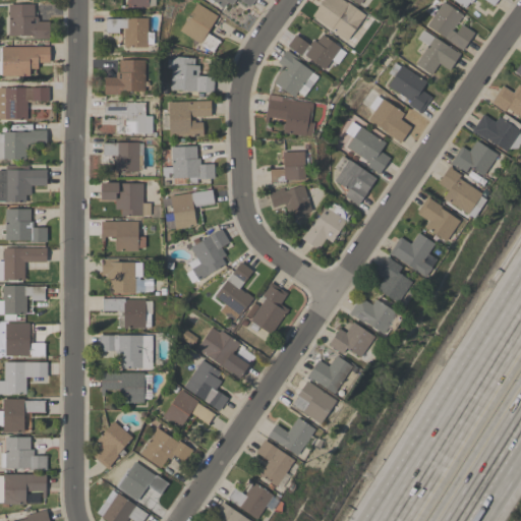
[(125,0),(126,8),(148,7),(147,0),(125,0)]
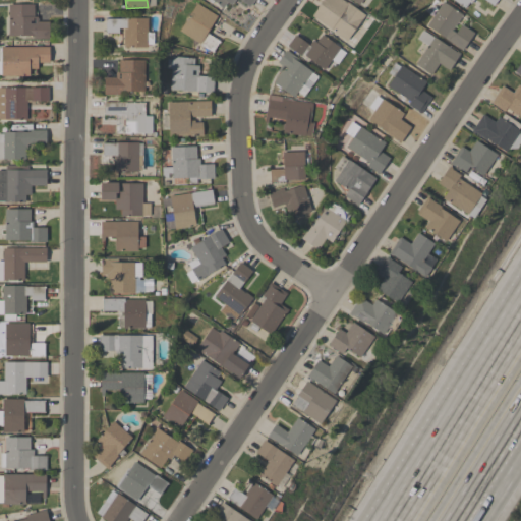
[(253,0),(249,6),(241,0),(234,0),(231,5),(227,2),(223,8),(212,0),(253,0)]
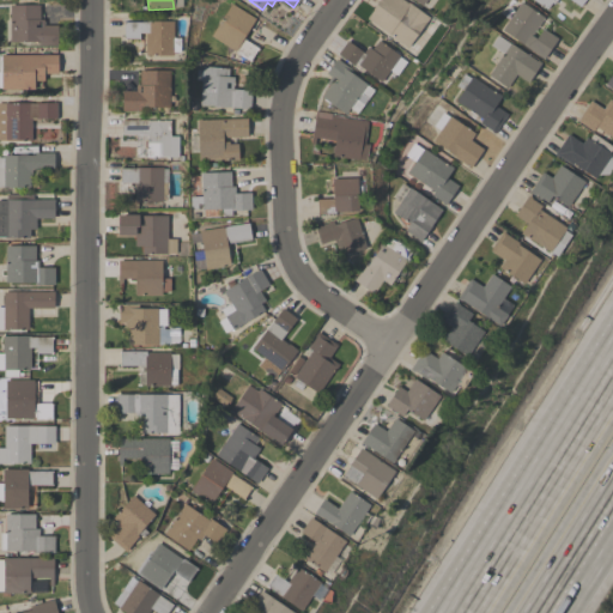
[(368,19),(380,0),(402,0),(408,4),(408,2),(430,18),(408,48),(368,19)]
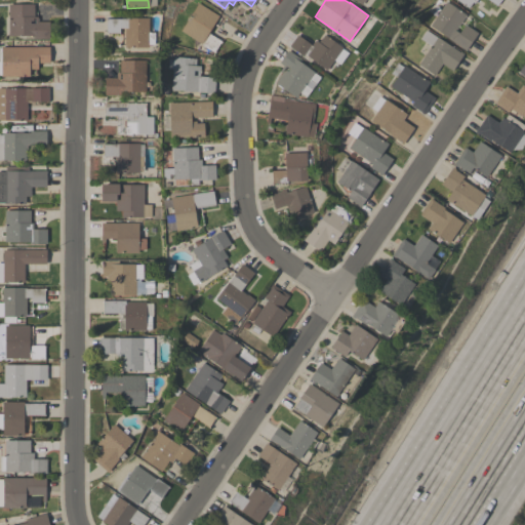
[(500,0),(496,5),(488,0),(477,0),(474,3),(472,2),(468,8),(457,0),(500,0)]
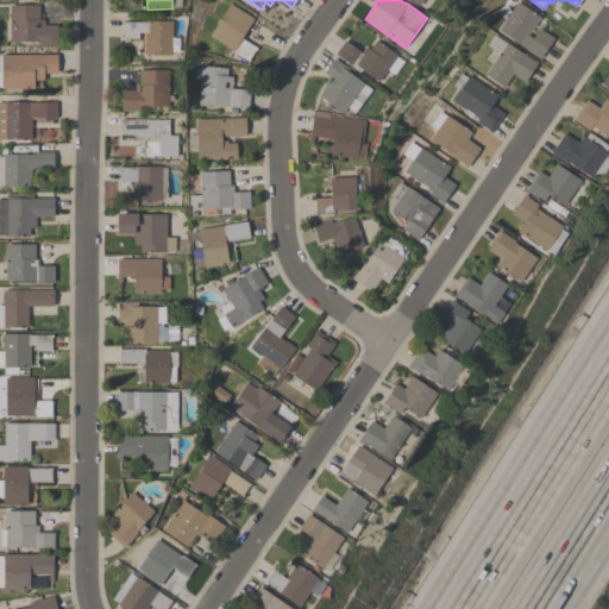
[(518,1),(540,18),(528,36),(532,38),(539,29),(554,39),(540,60),(521,46),(522,45),(519,43),(518,43),(498,30),(518,1)]
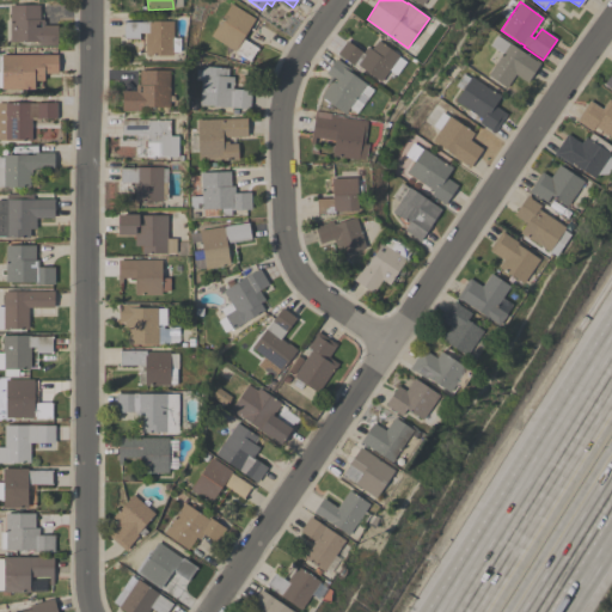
[(210,37),(231,4),(255,18),(242,41),(243,41),(244,40),(258,48),(250,61),(236,53),(237,50),(236,49),(234,51),(210,37)]
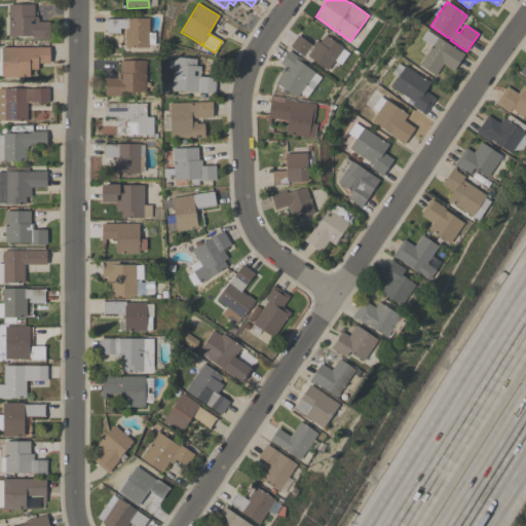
[(8,5),(34,4),(34,16),(38,16),(38,22),(49,22),(49,39),(34,39),(33,35),(8,36),(8,5)]
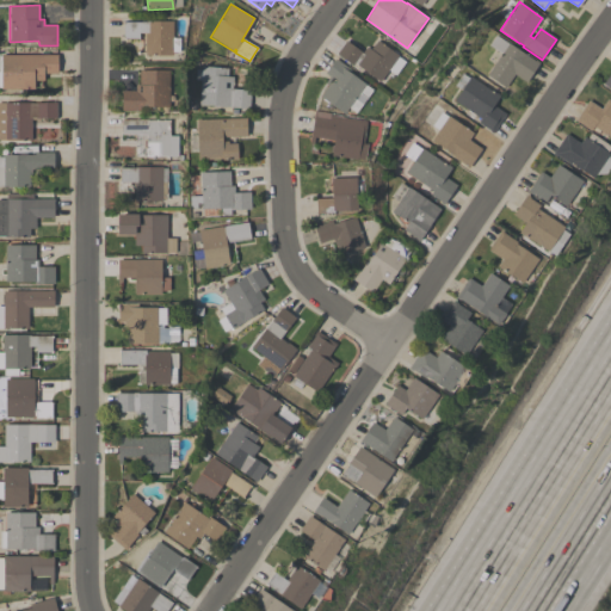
[(173,37),(180,37),(180,53),(173,53),(173,55),(146,55),(146,34),(140,34),(140,38),(123,38),(123,36),(124,36),(124,24),(123,24),(123,23),(146,23),(146,22),(173,22),(173,37)]
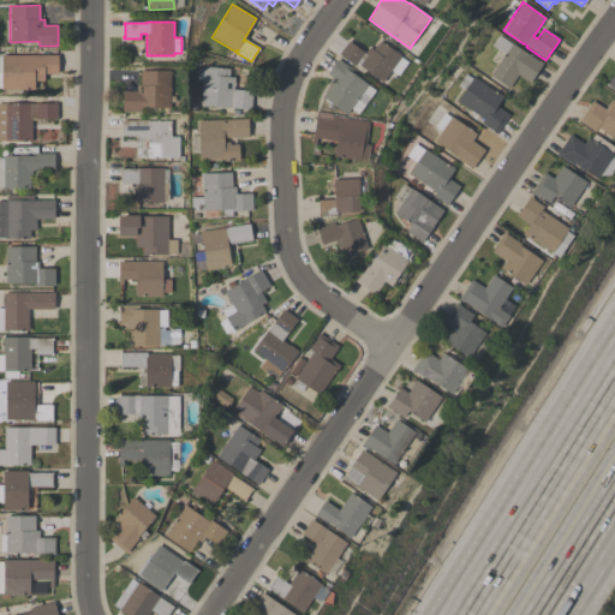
[(538,61),(538,60),(543,63),(530,83),(518,75),(509,89),(490,76),(505,54),(491,46),(499,35),(538,61)]
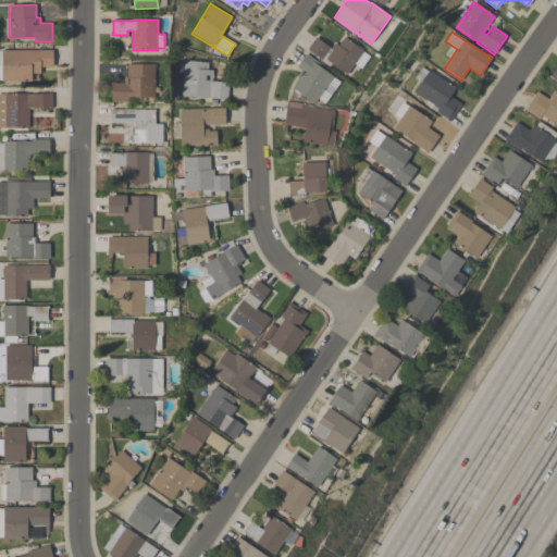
[(363,52),(369,56),(362,64),(357,61),(346,75),(323,58),(322,60),(307,49),(316,37),(331,48),(334,42),(337,45),(344,36),(363,51),(363,52)]
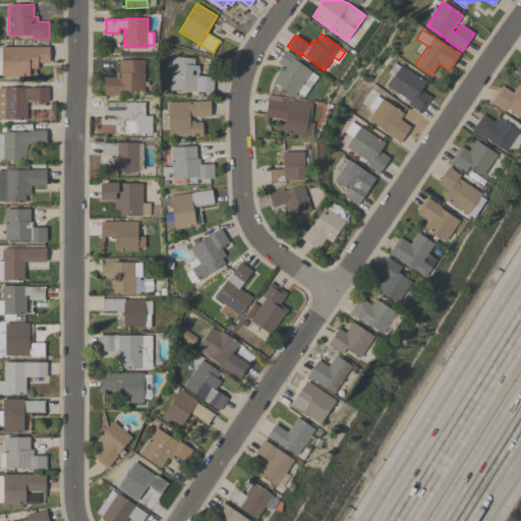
[(49,47),(49,62),(38,62),(38,68),(29,68),(29,76),(1,76),(1,74),(0,74),(0,48),(1,48),(1,47),(49,47)]
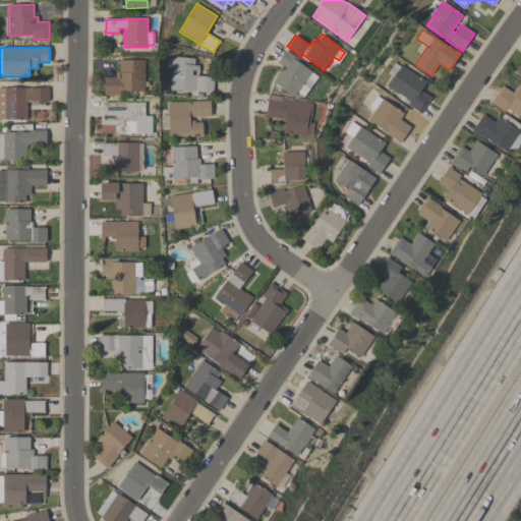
[(317,76),(303,96),(297,92),(293,97),(273,82),(280,72),(278,70),(281,65),(277,62),(286,50),(300,60),(298,62),(317,76)]
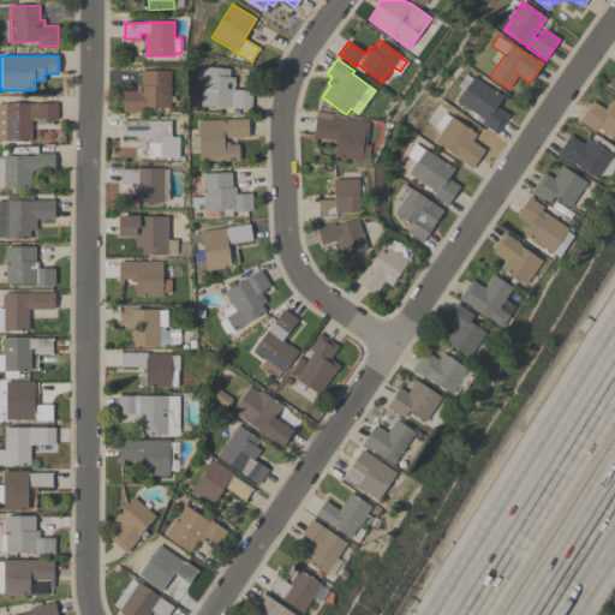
[(228,77),(234,77),(233,90),(252,91),(251,109),(201,106),(203,81),(196,81),(197,70),(203,70),(204,67),(230,69),(228,77)]
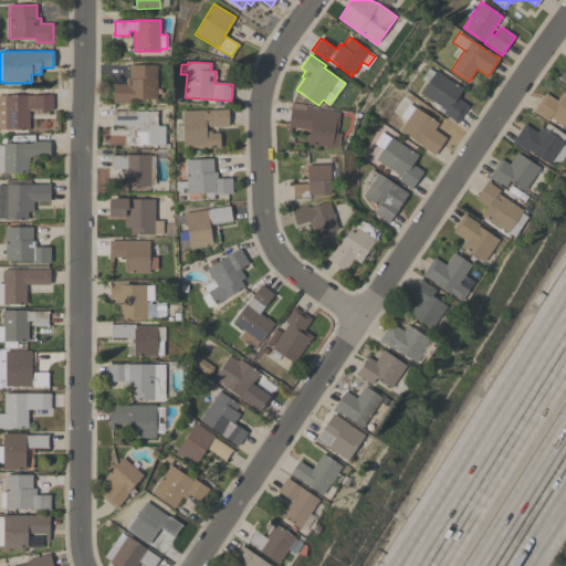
[(157,100),(130,100),(130,103),(114,103),(114,84),(125,84),(125,79),(129,79),(129,65),(157,65),(157,100)]
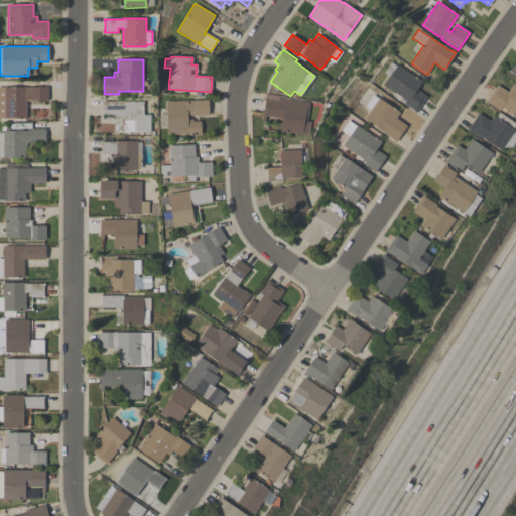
[(422,81),(416,89),(427,96),(416,113),(413,111),(414,110),(404,104),(406,100),(384,85),(390,76),(384,72),(390,61),(396,66),(397,65),(422,81)]
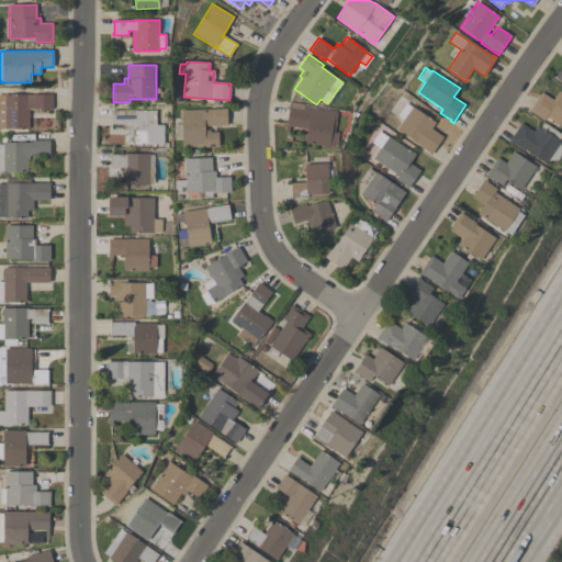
[(561,126),(552,120),(551,122),(544,119),(544,120),(530,111),(541,92),(553,100),(559,91),(561,92),(561,126)]
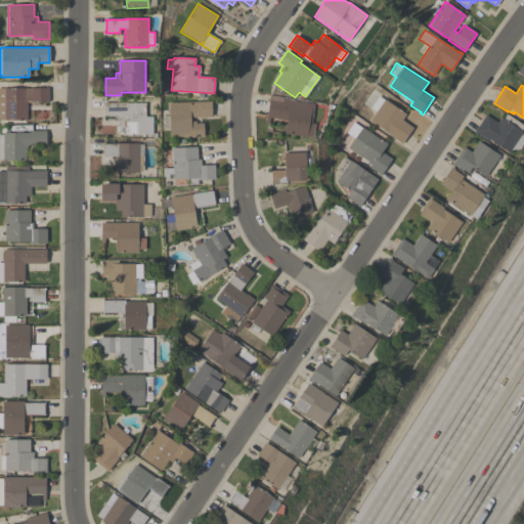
[(5,88),(49,88),(49,101),(27,101),(27,120),(5,120),(5,88)]
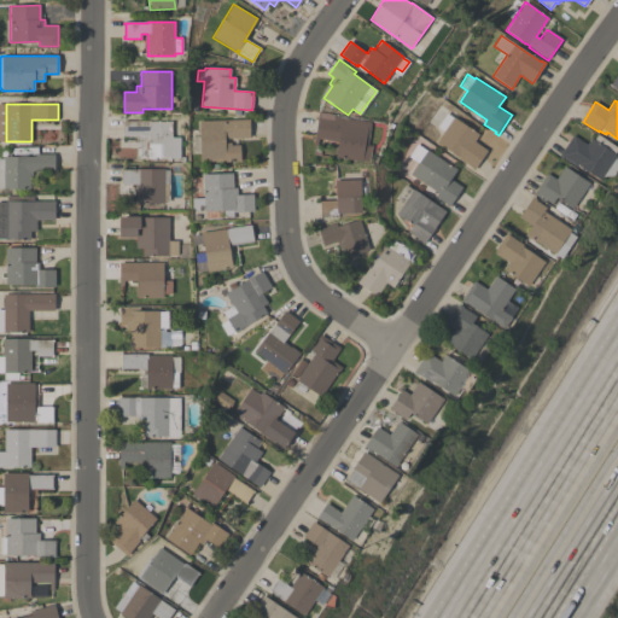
[(371,122),(367,145),(372,146),(369,162),(362,161),(362,162),(336,157),(336,153),(334,153),(336,146),(338,146),(338,141),(319,139),(318,146),(314,145),(318,118),(319,118),(320,112),(334,115),(334,117),(371,122)]
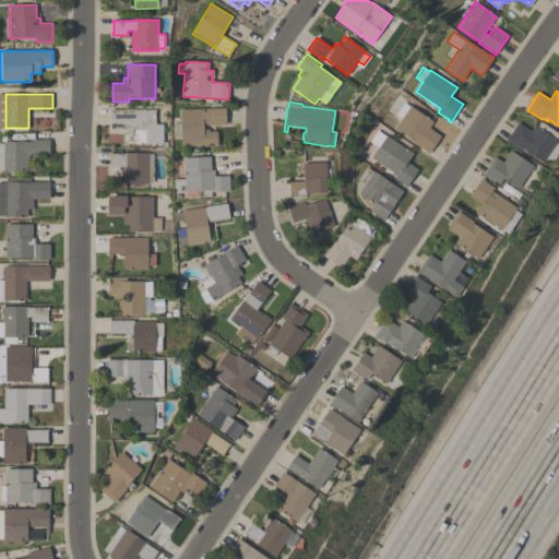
[(401,119),(395,115),(404,103),(432,121),(429,128),(441,135),(429,153),(415,144),(416,142),(395,128),(401,119)]
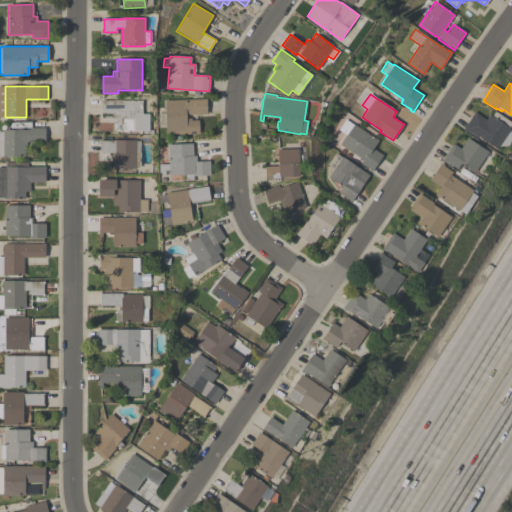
[(166,127),(157,127),(157,113),(165,113),(165,101),(206,99),(207,114),(186,115),(186,118),(191,118),(191,120),(199,120),(199,133),(186,134),(186,133),(166,134),(166,127)]
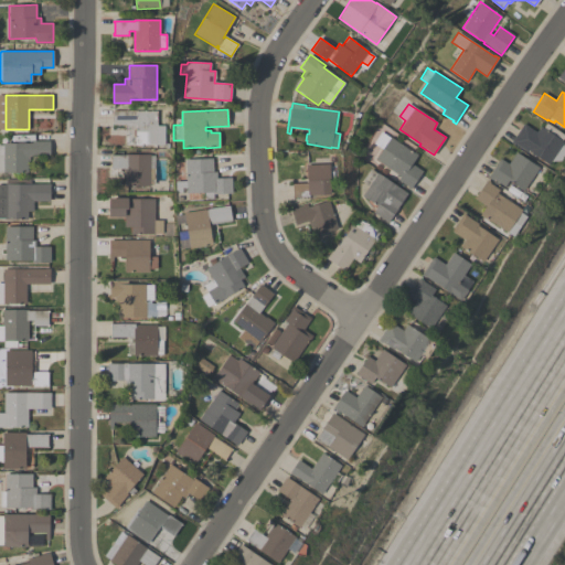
[(125,145),(125,125),(113,125),(113,112),(157,112),(157,126),(164,126),(164,145),(136,145),(125,145)]
